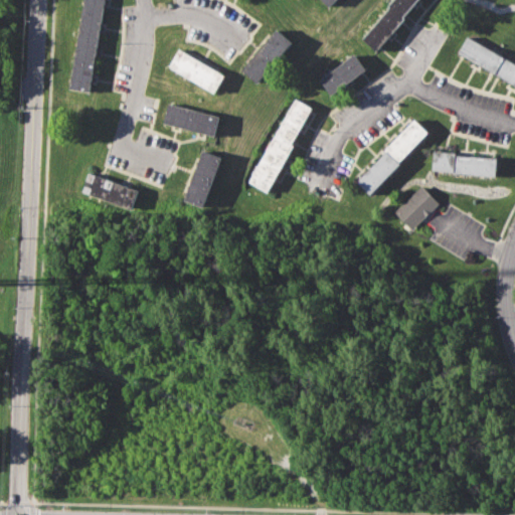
[(82,0),(104,0),(89,91),(67,87),(82,0)]
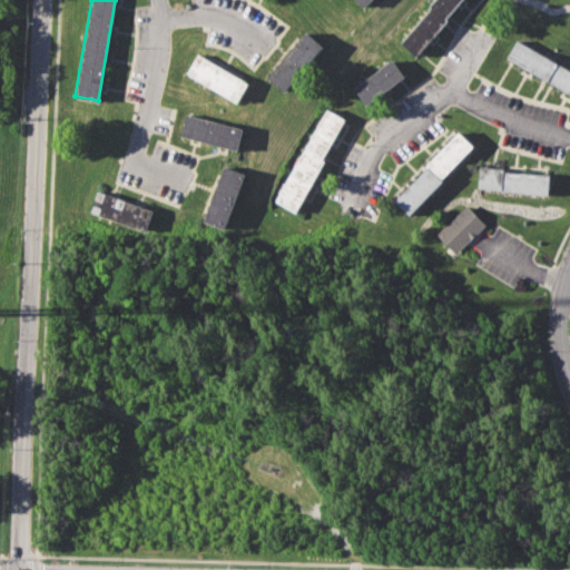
[(400,40),(430,7),(428,5),(431,0),(461,0),(445,19),(448,20),(416,56),(400,40)]
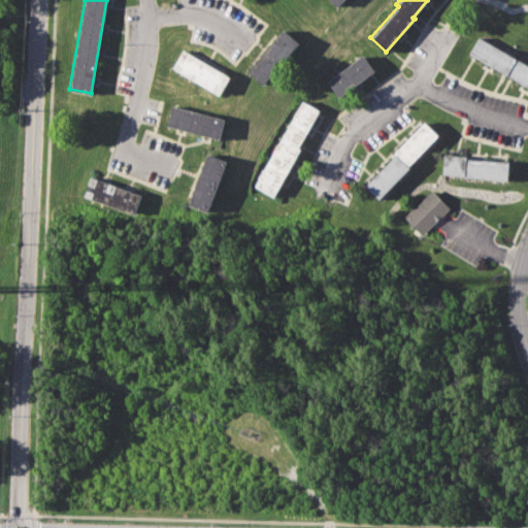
[(248,71),(284,28),(301,43),(265,86),(248,71)]
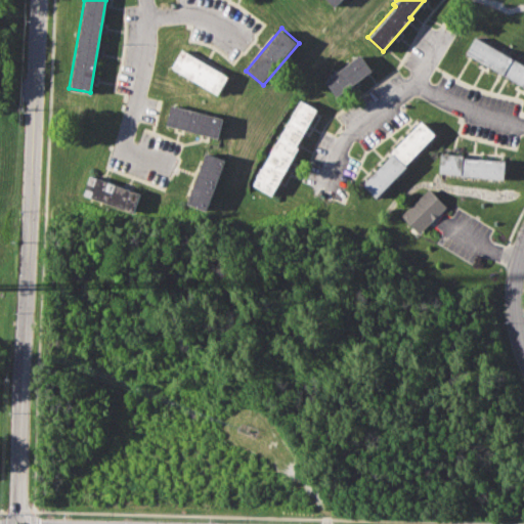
[(523,86),(465,52),(475,35),(523,62),(523,86)]
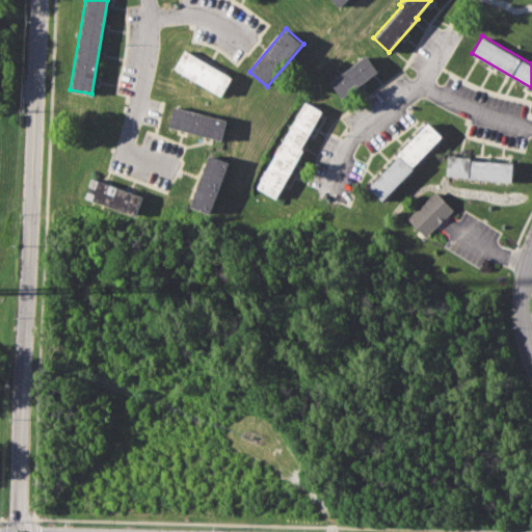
[(174,68),(185,50),(233,78),(221,97),(174,68)]
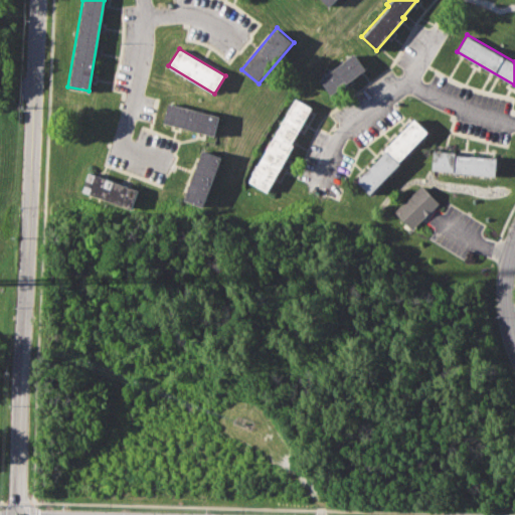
[(318,78),(354,52),(365,67),(330,94),(318,78)]
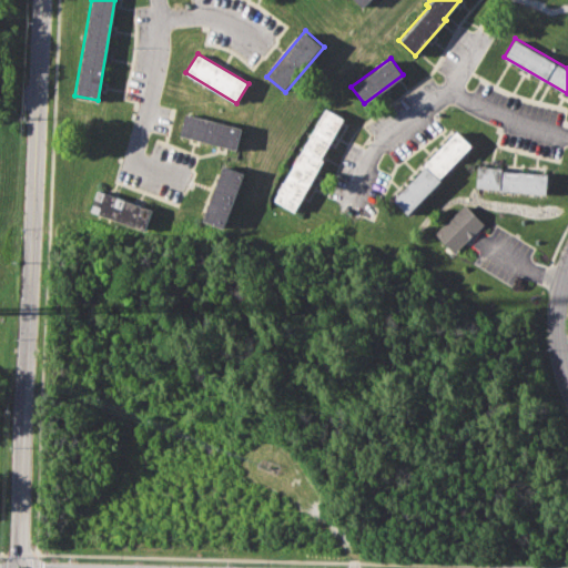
[(273,200),(325,107),(344,117),(321,158),(323,160),(294,212),(273,200)]
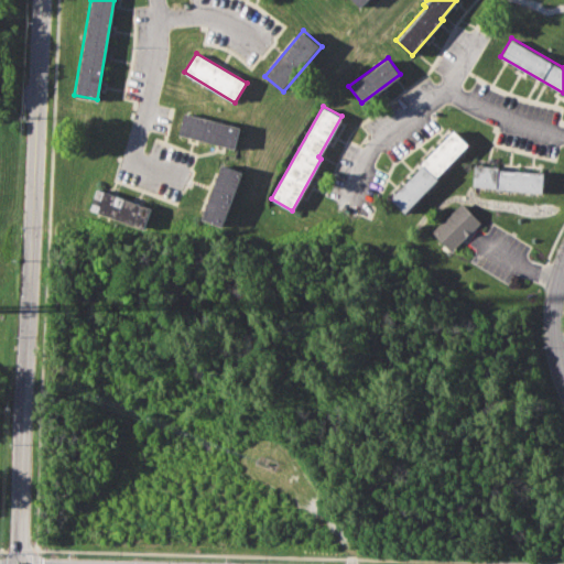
[(184,111),(240,127),(235,148),(177,133),(184,111)]
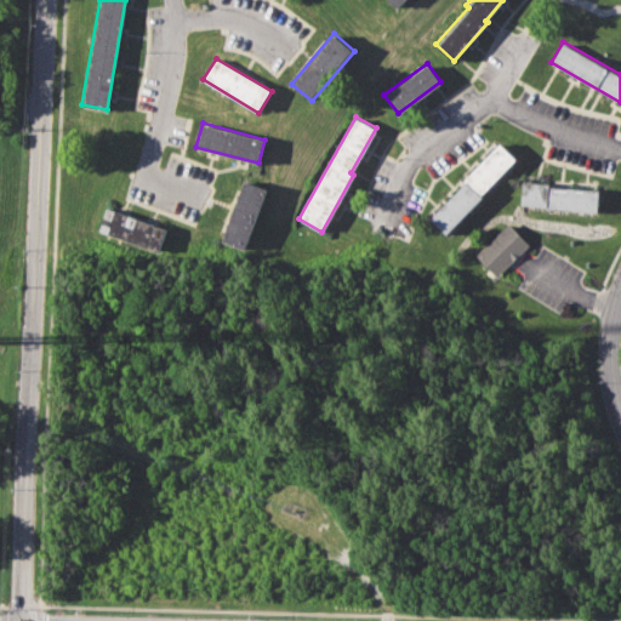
[(431,217),(466,182),(463,178),(501,142),(517,157),(480,193),(484,197),(446,233),(431,217)]
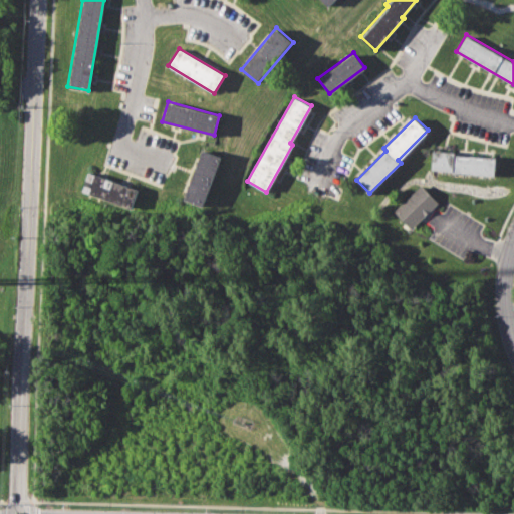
[(182,198),(201,148),(221,156),(202,206),(182,198)]
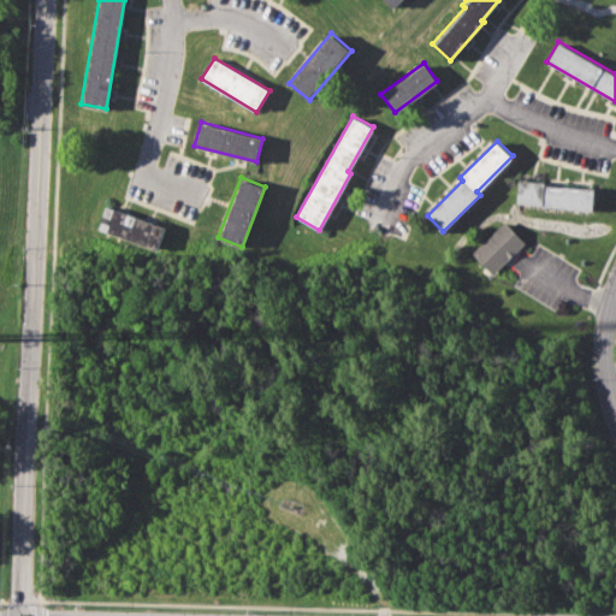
[(516,178),(546,181),(546,184),(594,188),(593,211),(543,207),(543,203),(515,201),(516,178)]
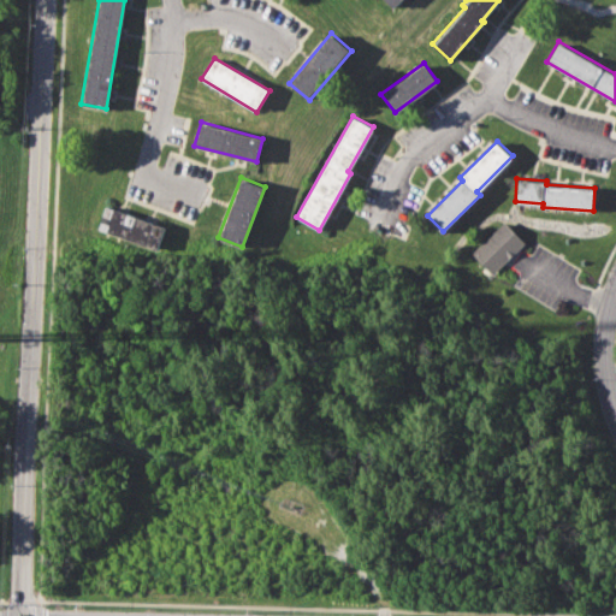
[(105,205),(165,225),(157,249),(96,229),(105,205)]
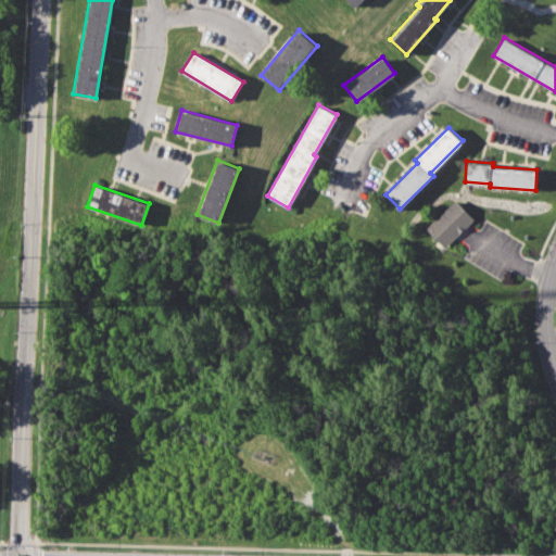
[(425,228),(455,199),(475,218),(444,248),(425,228)]
